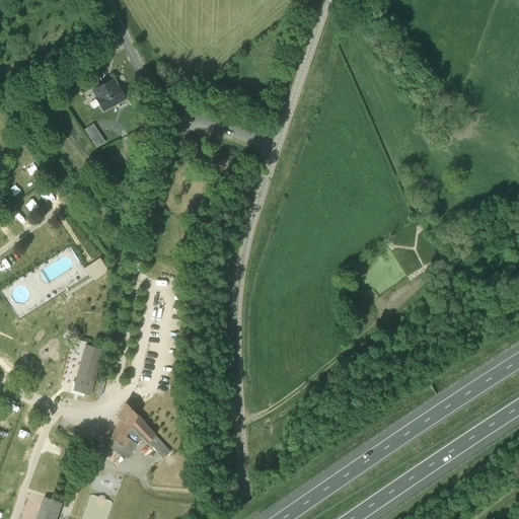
[(112,79),(103,84),(92,90),(103,110),(118,102),(117,100),(125,96),(119,86),(117,87),(112,79)]
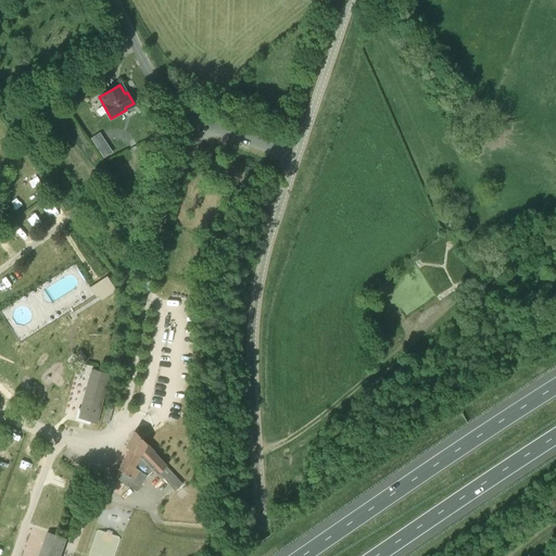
[(101,130),(92,136),(105,156),(114,151),(101,130)]
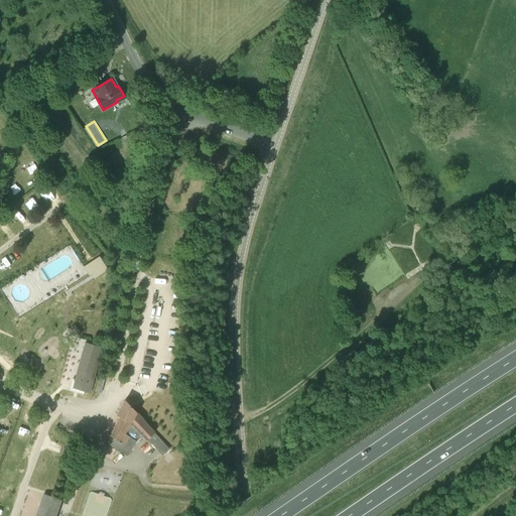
[(108,270),(99,256),(84,266),(89,274),(90,276),(92,275),(94,279),(108,270)]
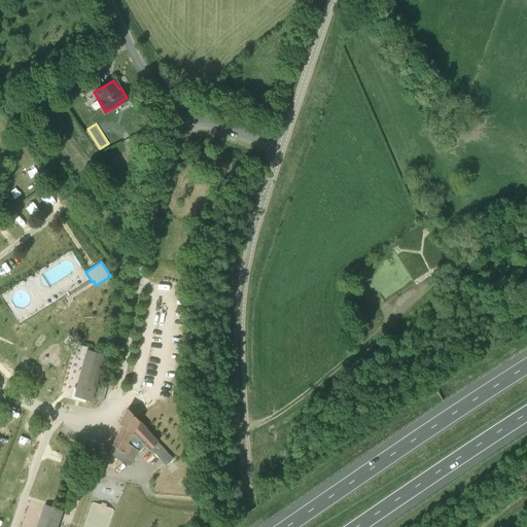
[(104,354),(95,351),(86,349),(84,358),(88,359),(79,388),(76,387),(74,396),(92,401),(104,354)]
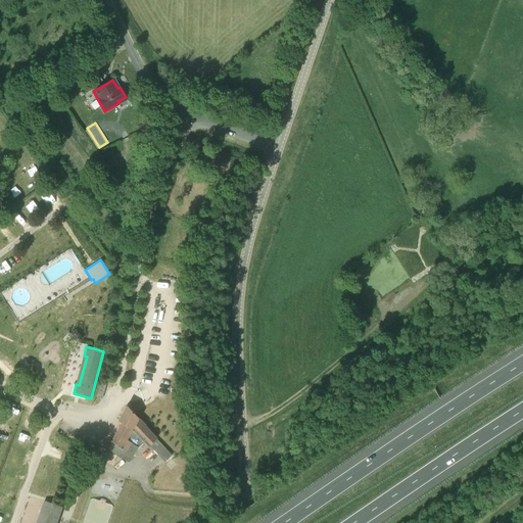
[(119,420),(123,422),(107,449),(129,462),(138,447),(144,442),(149,446),(152,443),(155,447),(153,449),(164,462),(172,456),(156,439),(157,437),(127,406),(126,407),(119,420)]
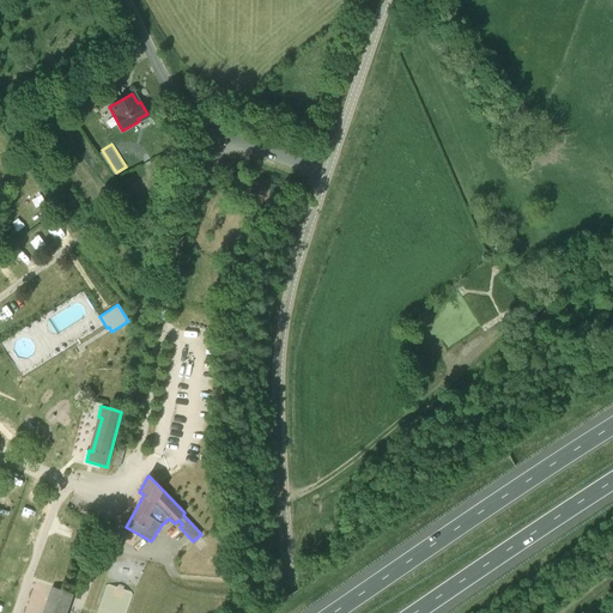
[(2,507),(12,509),(16,499),(6,497),(2,507)]
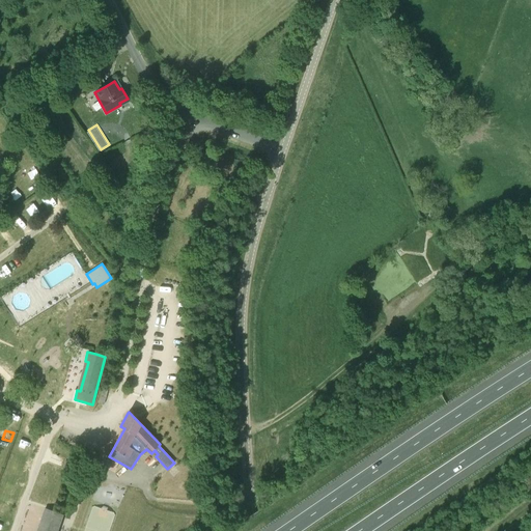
[(56,530),(62,514),(45,508),(36,530),(56,530)]
